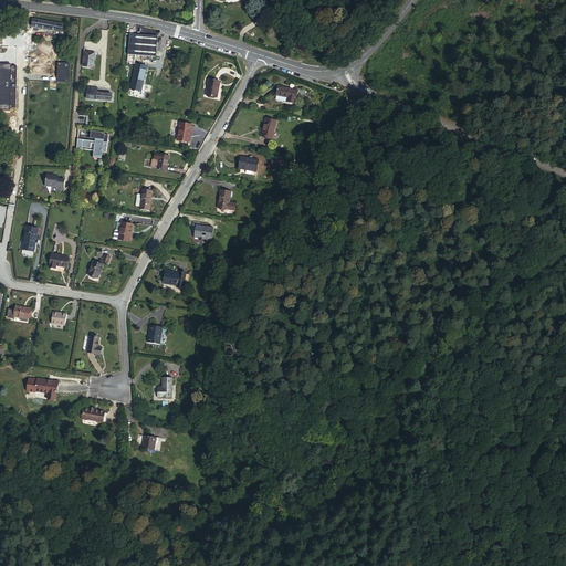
[(56,31),(59,24),(33,19),(32,27),(56,31)]
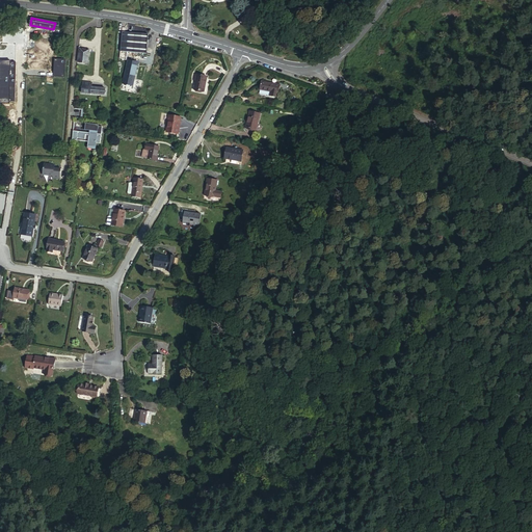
[(153,32),(123,29),(122,49),(151,51),(153,32)]
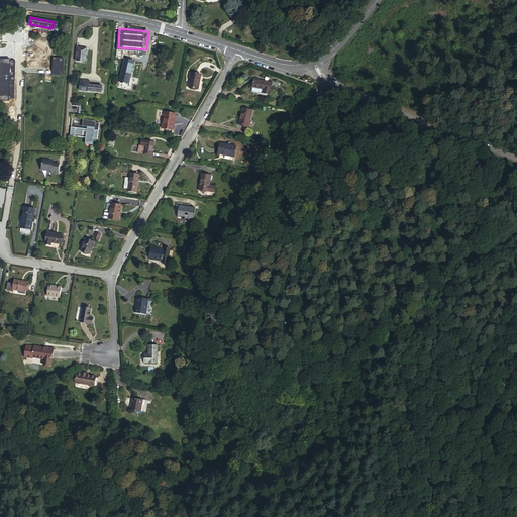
[(88,48),(79,47),(78,61),(87,63),(88,48)]
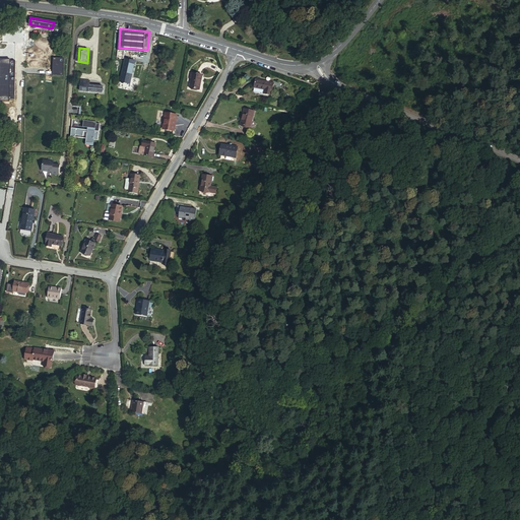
[(127,52),(122,75),(132,78),(136,61),(132,60),(133,54),(127,52)]
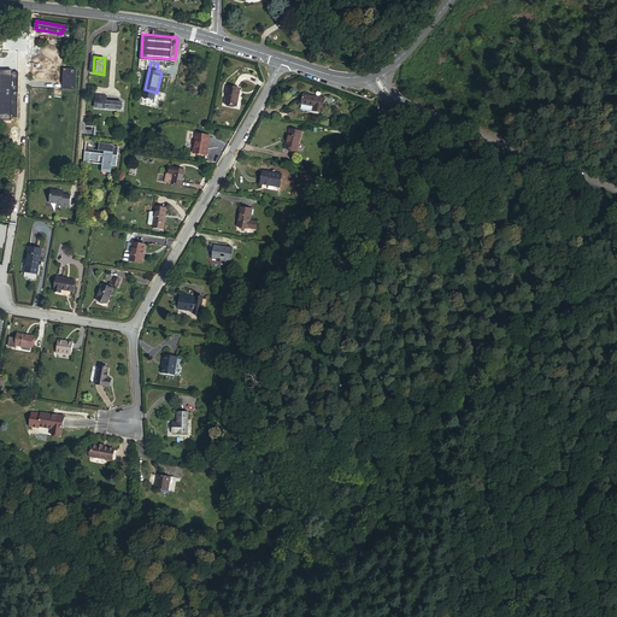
[(75,69),(63,69),(62,88),(74,89),(75,69)]
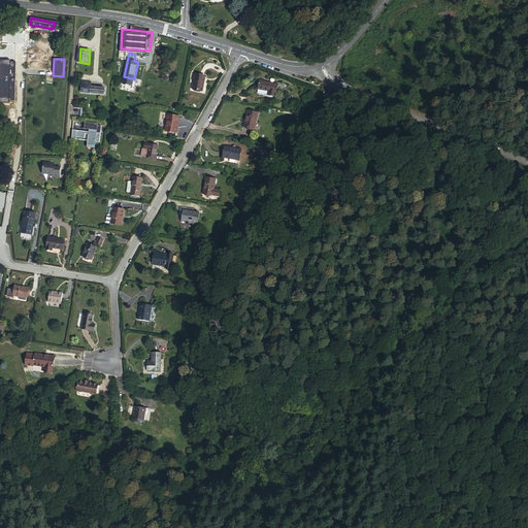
[(10,61),(0,60),(0,66),(0,101),(9,102),(9,101),(15,101),(15,63),(10,63),(10,61)]
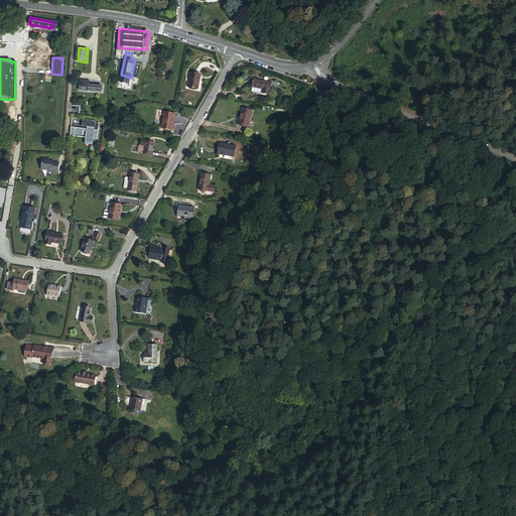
[(203,76),(190,74),(189,80),(191,80),(189,88),(200,91),(203,76)]
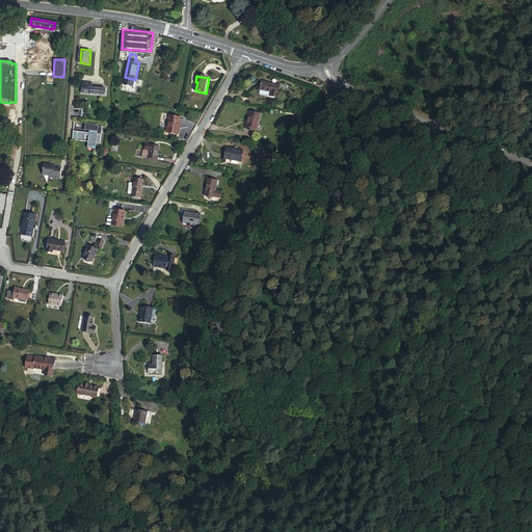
[(135,80),(125,77),(123,83),(133,86),(135,80)]
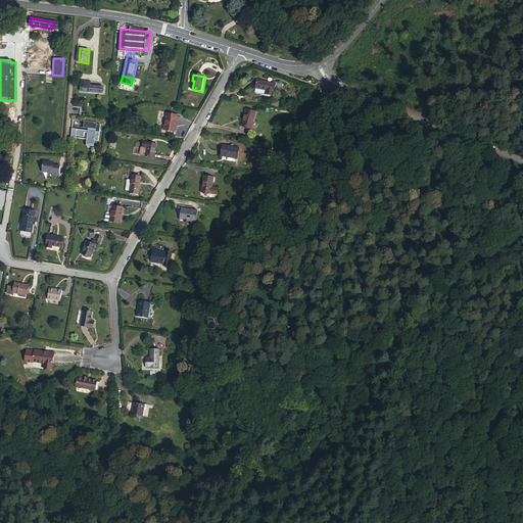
[(278,88),(259,83),(257,89),(268,91),(266,98),(275,100),(278,88)]
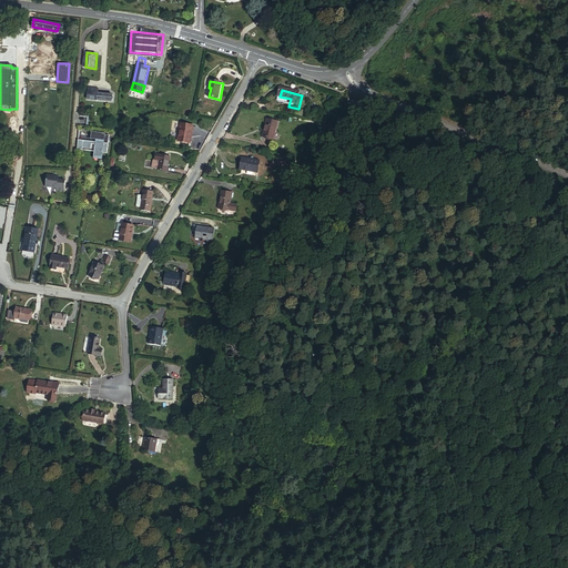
[(113,94),(89,92),(88,99),(113,102),(113,94)]
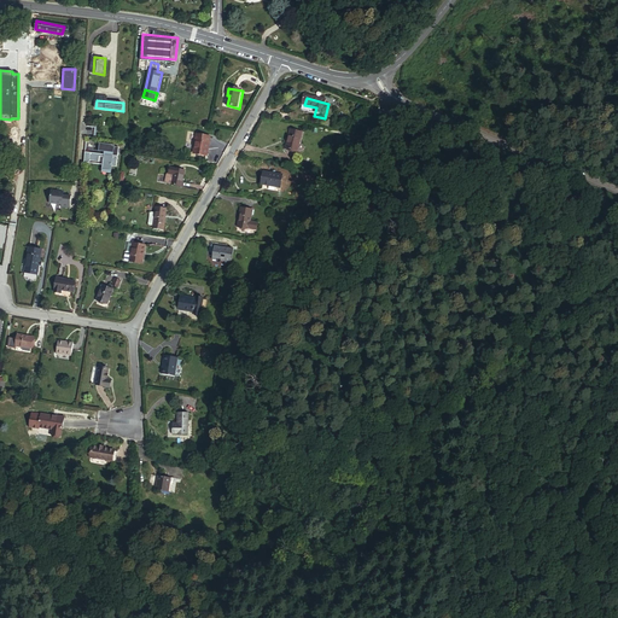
[(303,133),(291,130),(286,150),(298,152),(303,133)]
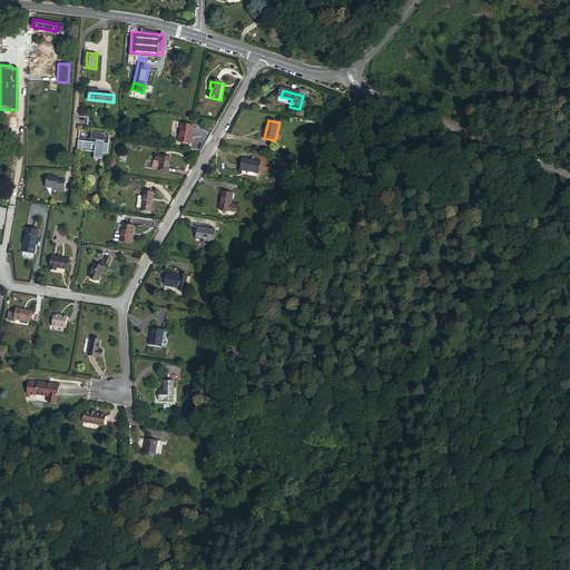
[(195,128),(182,126),(180,133),(182,133),(179,144),(192,146),(195,128)]
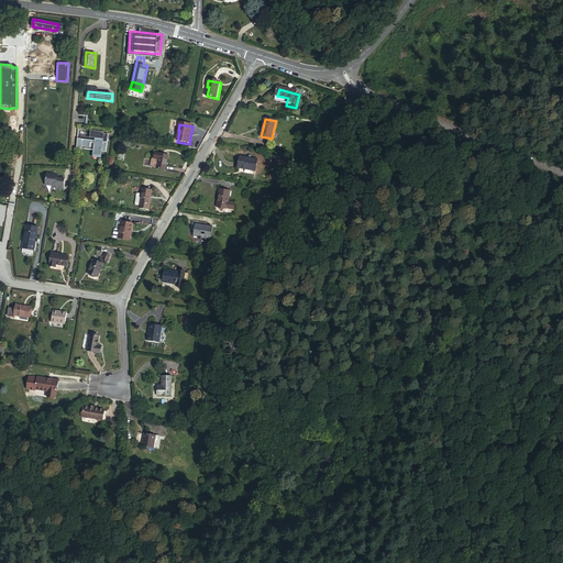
[(105,141),(95,141),(95,142),(79,140),(77,150),(83,150),(83,147),(90,148),(91,144),(95,144),(94,154),(102,156),(102,152),(107,152),(108,143),(103,143),(105,141)]
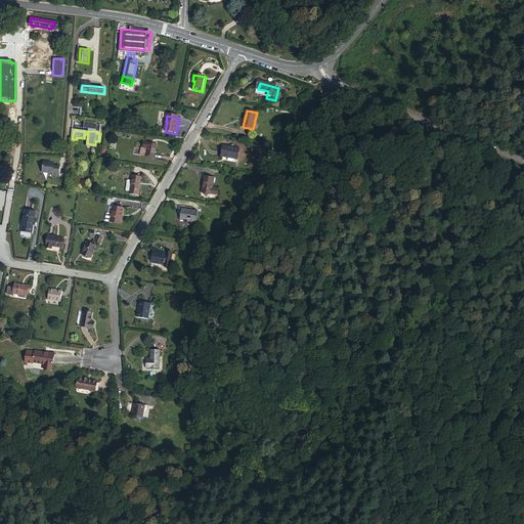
[(143,149),(144,149),(148,150),(146,160),(155,161),(157,146),(144,144),(143,149)]
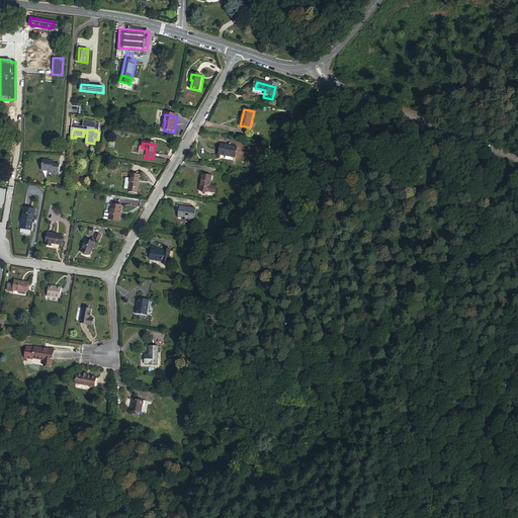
[(238,148),(221,145),(220,156),(236,158),(238,148)]
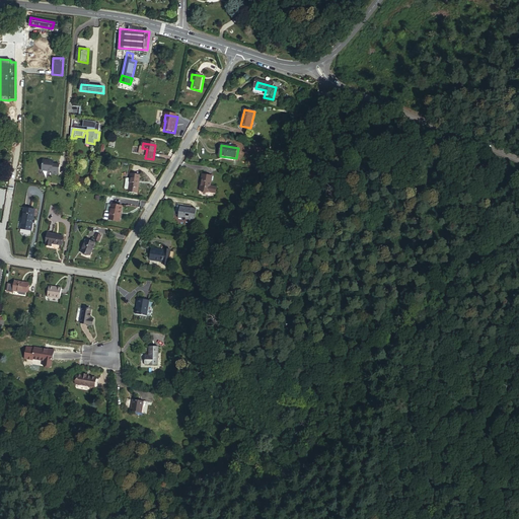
[(54,162),(44,160),(43,171),(52,172),(52,174),(59,175),(60,165),(54,165),(54,162)]
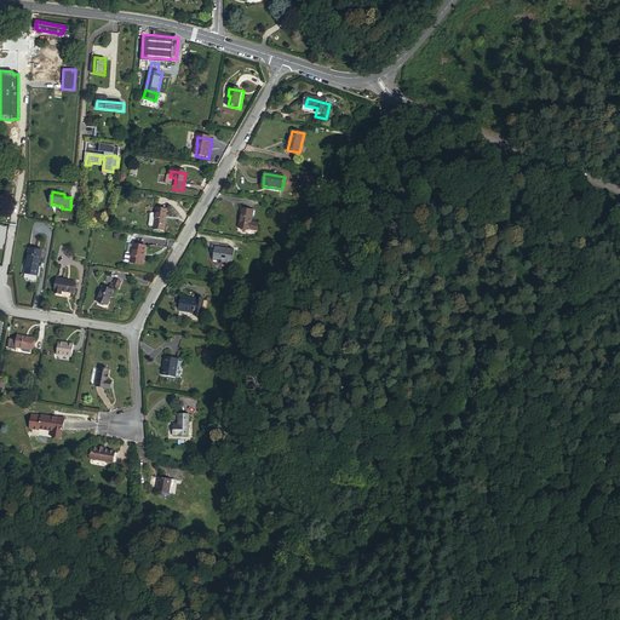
[(156,210),(154,225),(166,227),(168,212),(156,210)]
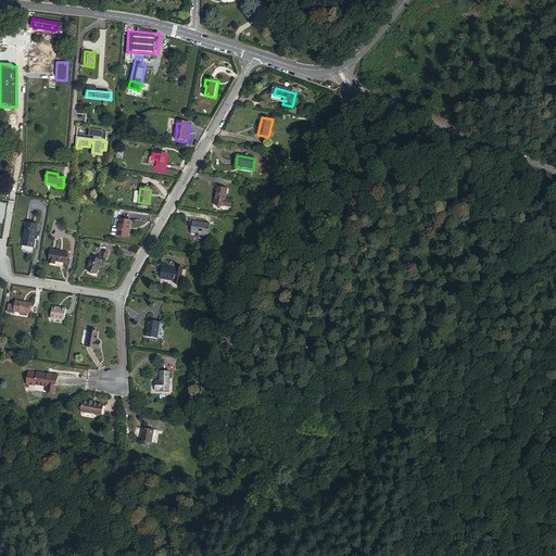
[(224,207),(225,201),(227,190),(216,188),(213,205),(224,207)]
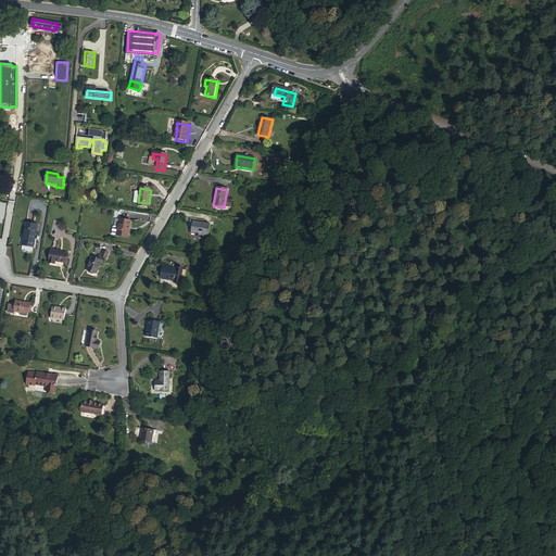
[(119,219),(118,228),(116,236),(128,238),(131,222),(121,219),(122,213),(115,212),(114,218),(119,219)]
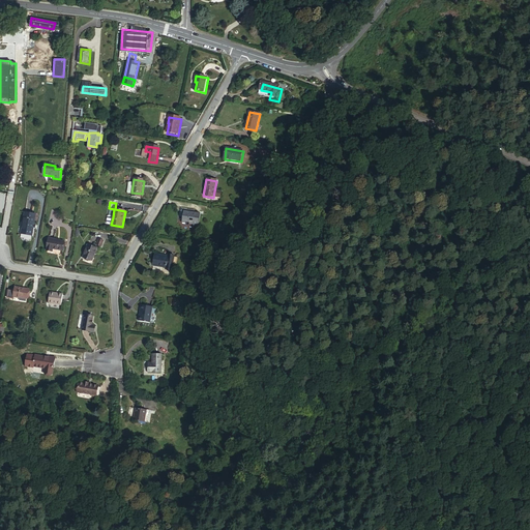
[(35,214),(25,212),(21,234),(32,236),(35,214)]
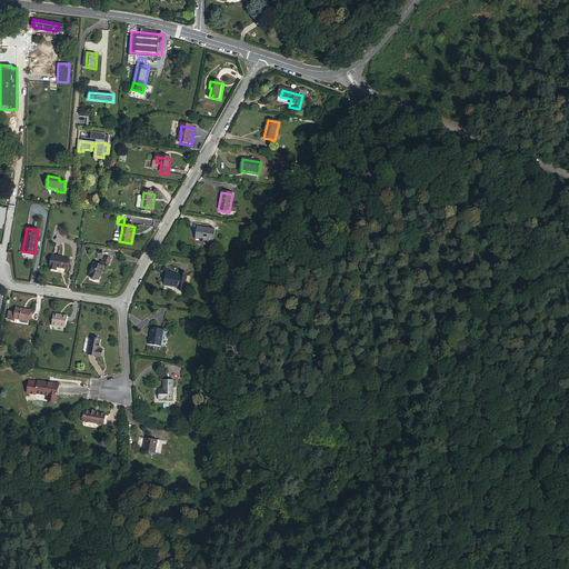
[(205,229),(197,228),(195,240),(198,241),(200,245),(203,242),(207,242),(207,245),(212,246),(215,231),(209,230),(209,231),(205,230),(205,229)]
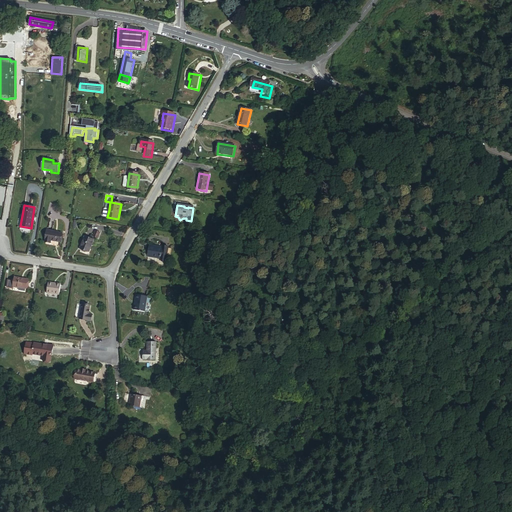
[(62,232),(47,230),(45,242),(51,243),(51,240),(60,242),(62,232)]
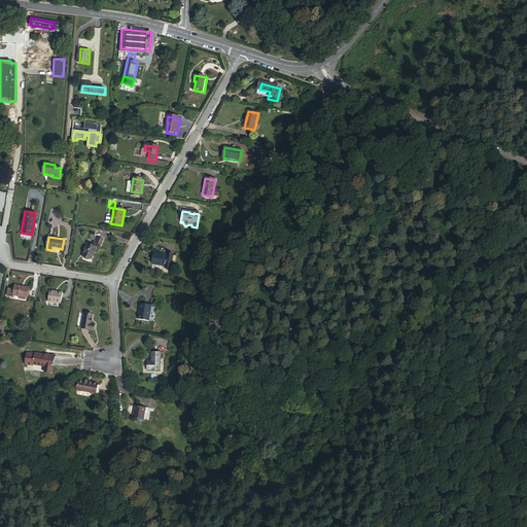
[(95,250),(97,246),(88,243),(83,256),(93,258),(95,250)]
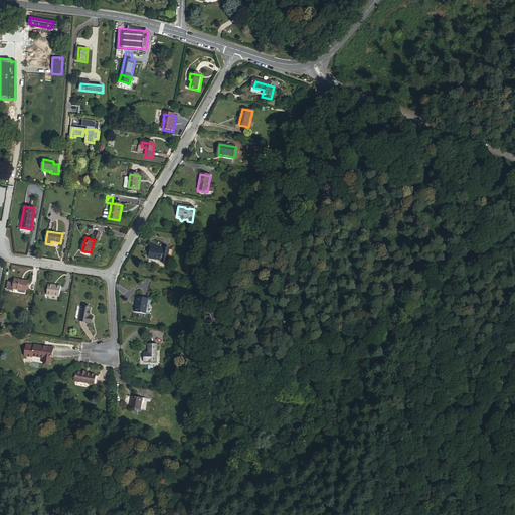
[(162,249),(149,247),(148,260),(160,261),(160,264),(166,264),(168,248),(162,247),(162,249)]
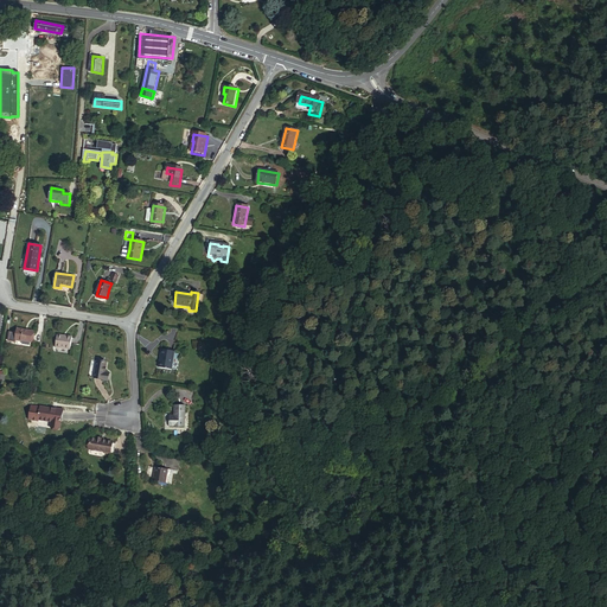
[(33,331),(17,328),(14,340),(20,342),(20,340),(31,343),(33,331)]
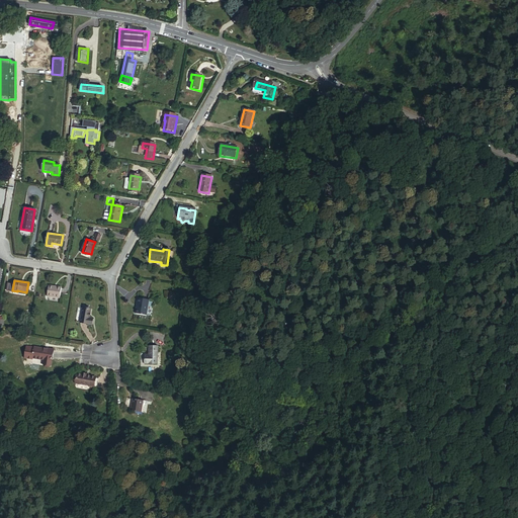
[(61,288),(49,285),(47,296),(59,298),(61,288)]
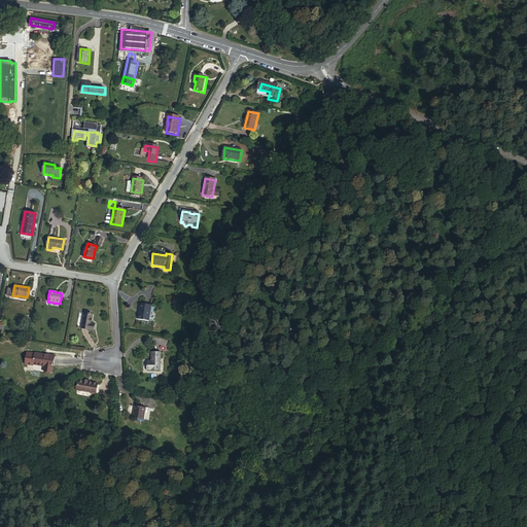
[(150,307),(139,305),(136,320),(148,322),(150,307)]
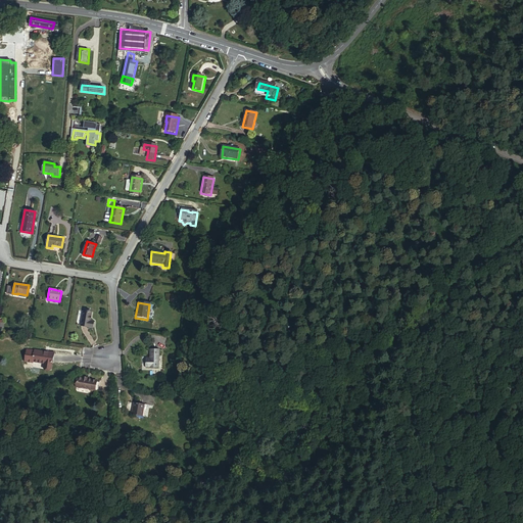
[(91,328),(92,322),(90,322),(92,313),(83,312),(80,326),(91,328)]
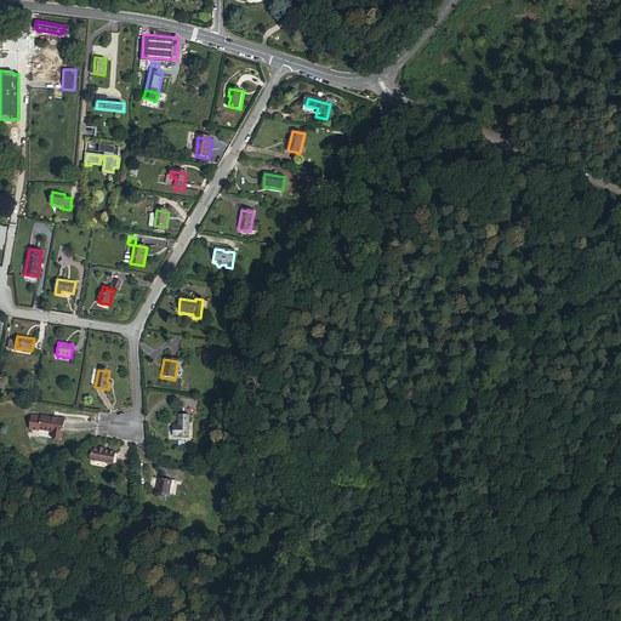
[(60,438),(63,419),(57,417),(56,420),(52,419),(40,416),(38,429),(51,432),(53,433),(52,437),(60,438)]
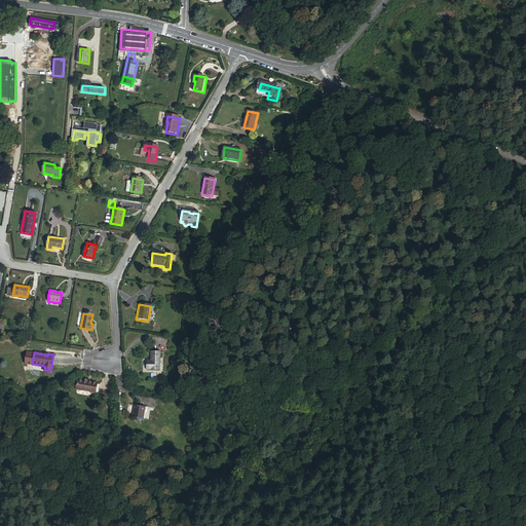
[(160,353),(151,352),(150,361),(150,362),(146,362),(145,371),(159,372),(160,353)]
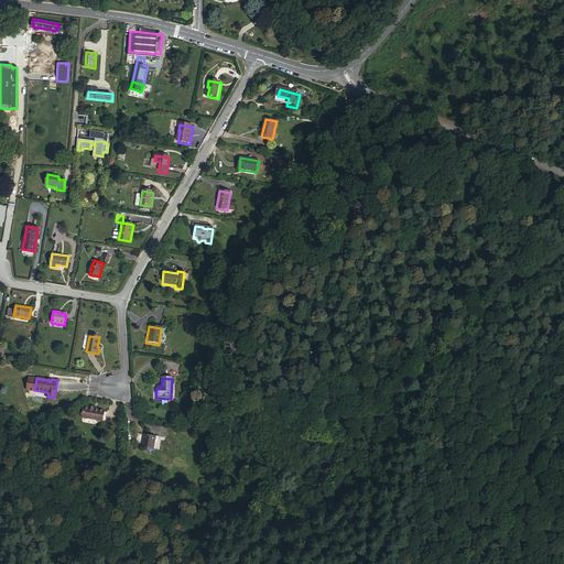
[(91,411),(91,409),(87,408),(86,410),(82,409),(79,419),(95,422),(99,423),(101,413),(94,411),(91,411)]
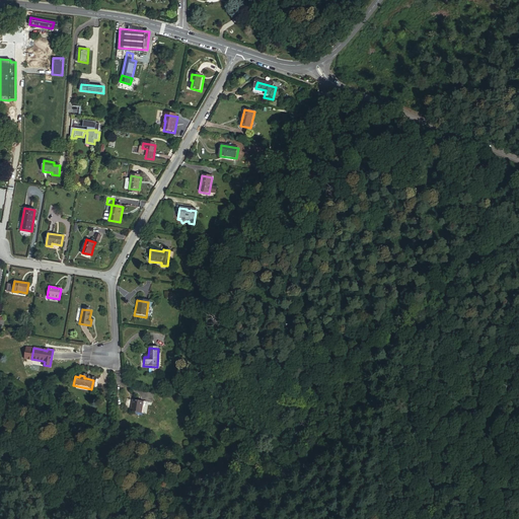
[(140,402),(130,400),(128,413),(138,415),(140,402)]
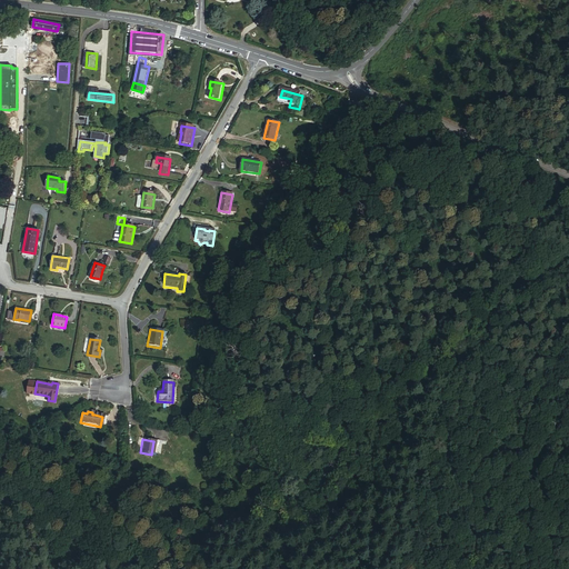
All buildings are outlined.
